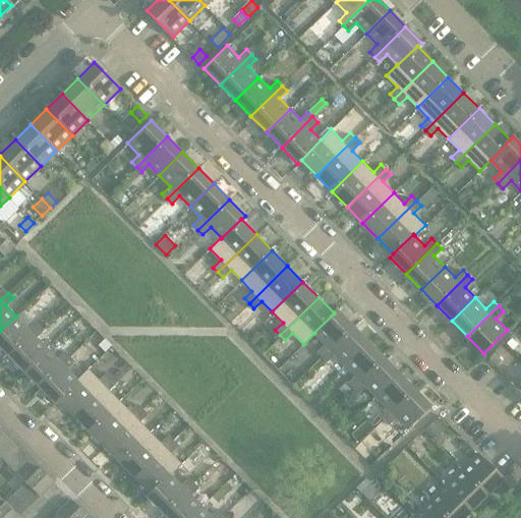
[(313,333),(314,333),(325,344),(317,351),(322,356),(353,326),(337,309),(334,312),(334,313),(313,333)]
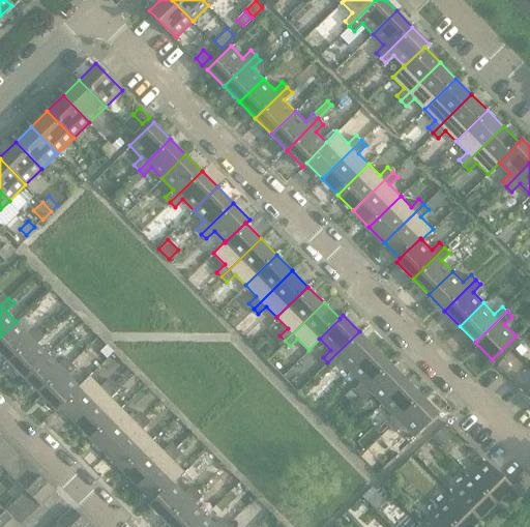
[(17,321),(0,337),(0,352),(8,360),(39,329),(34,325),(27,332),(17,321)]
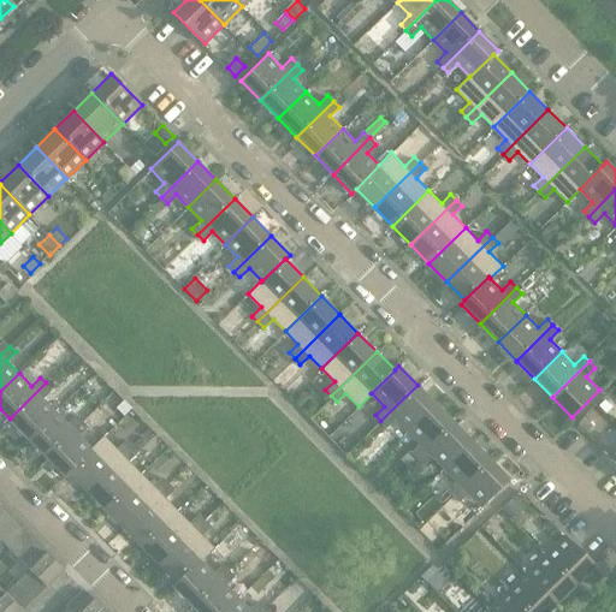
[(46,382),(10,419),(28,438),(55,410),(42,398),(52,388),(46,382)]
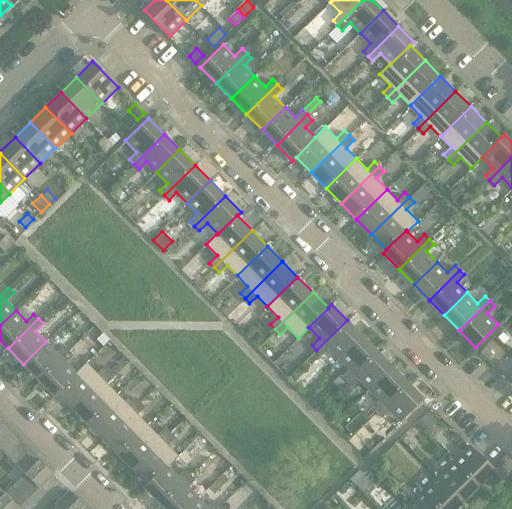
[(347,320),(316,350),(321,355),(329,347),(339,358),(362,335),(347,320)]
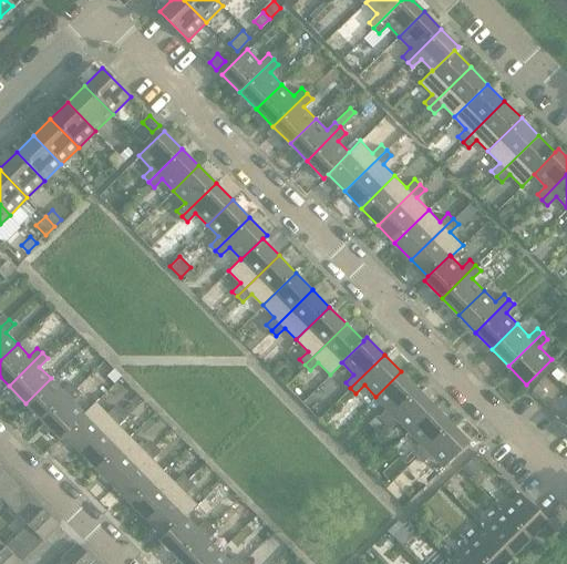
[(401,371),(375,397),(387,408),(379,417),(384,422),(418,389),(401,371)]
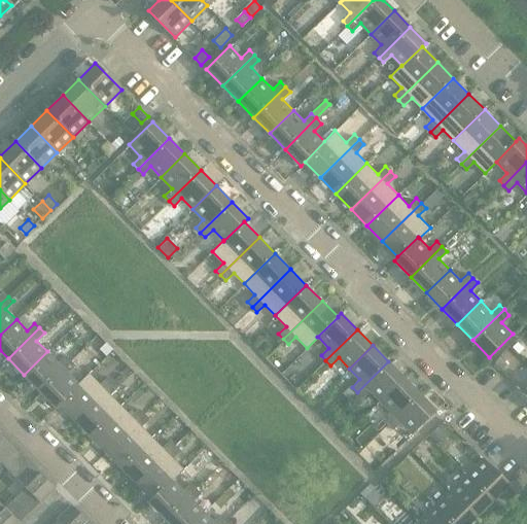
[(47,351),(24,375),(39,390),(70,359),(66,354),(58,362),(47,351)]
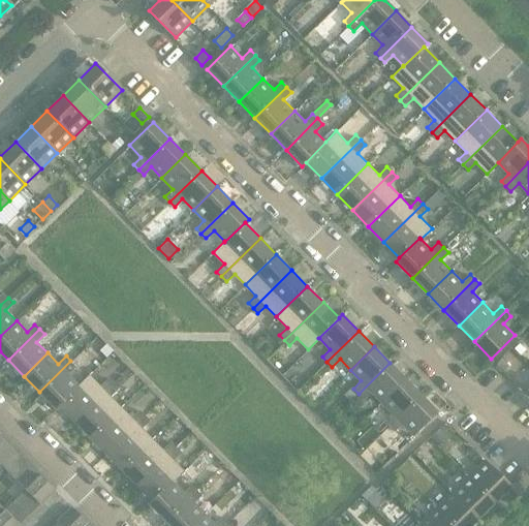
[(501,358),(496,363),(503,370),(508,365),(501,358)]
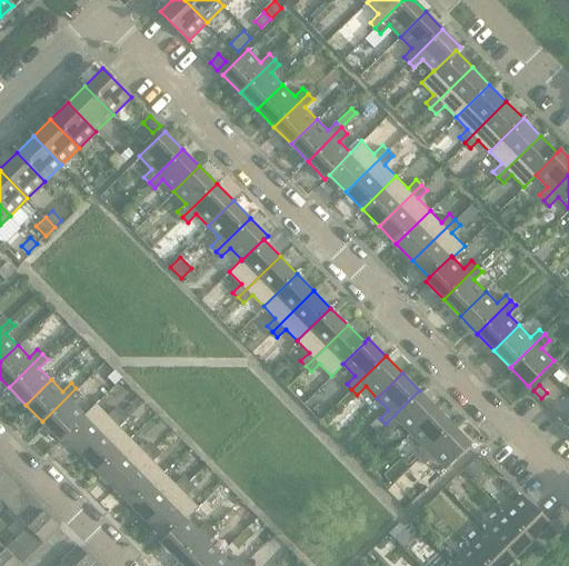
[(76,388),(42,421),(60,439),(63,436),(63,435),(85,414),(73,401),(81,394),(76,388)]
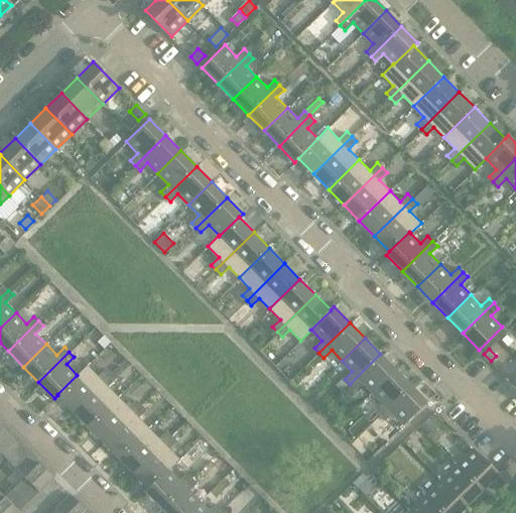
[(380,354),(350,384),(354,388),(362,381),(372,392),(395,369),(380,354)]
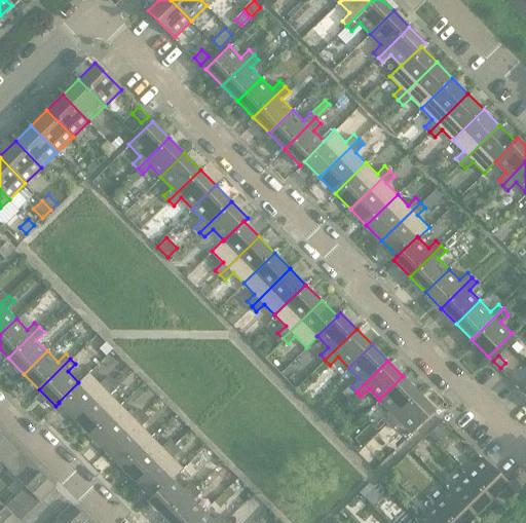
[(59,402),(59,403),(74,418),(113,380),(108,375),(101,382),(89,371),(78,382),(59,402)]
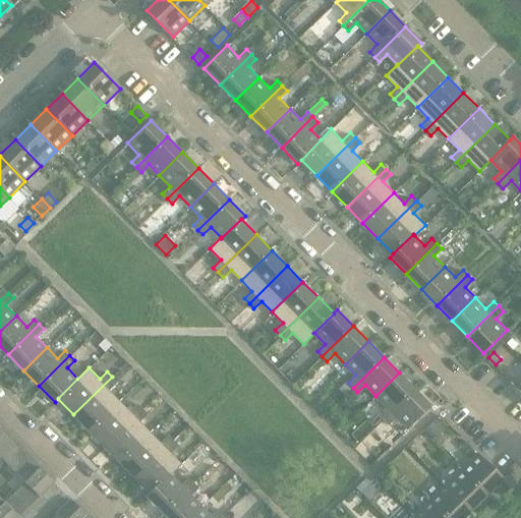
[(399,372),(375,396),(387,406),(379,414),(384,418),(414,389),(399,372)]
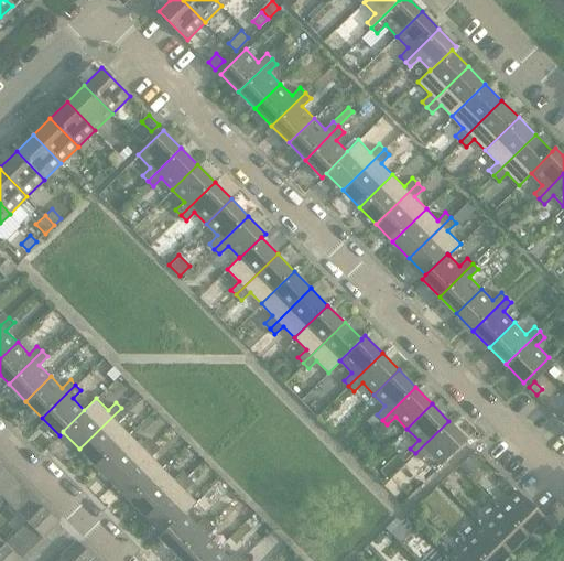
[(121,408),(79,449),(96,466),(129,433),(118,421),(127,413),(121,408)]
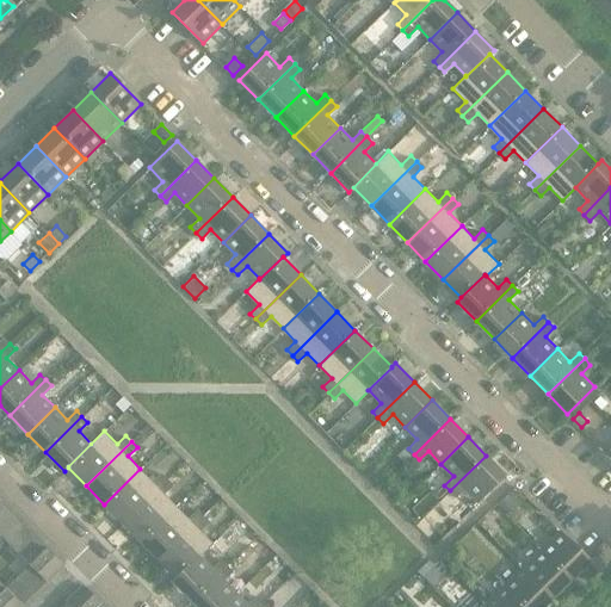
[(405,447),(397,454),(403,462),(412,456),(405,447)]
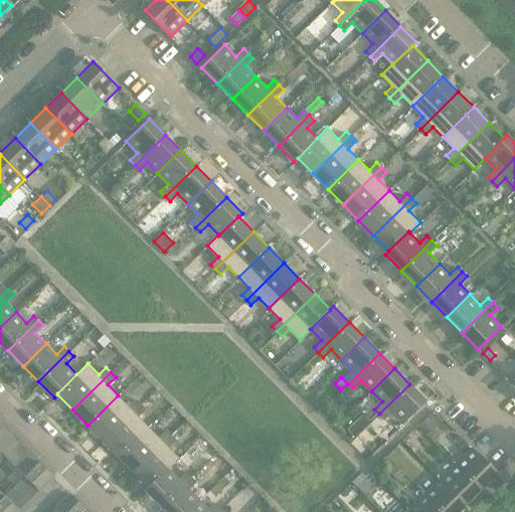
[(409,384),(379,413),(384,418),(391,411),(402,422),(425,400),(409,384)]
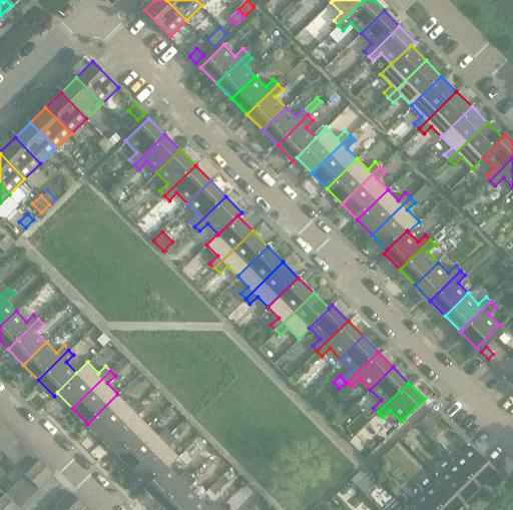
[(117,394),(87,424),(102,439),(140,402),(135,397),(128,404),(117,394)]
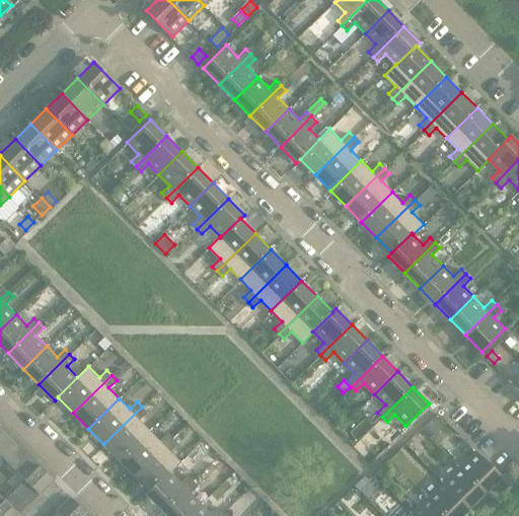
[(142,407),(103,444),(119,459),(150,430),(139,419),(147,412),(142,407)]
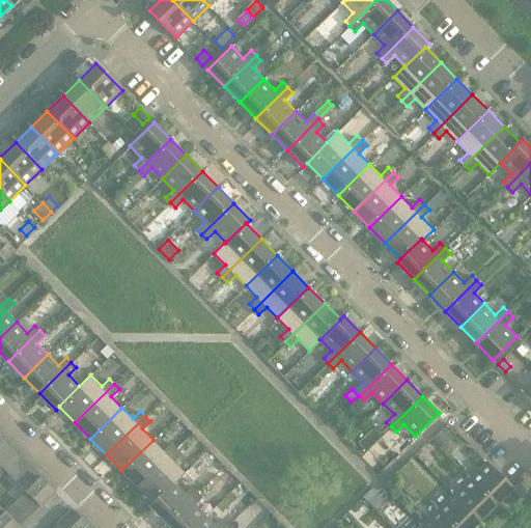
[(442,428),(432,437),(441,445),(450,437),(442,428)]
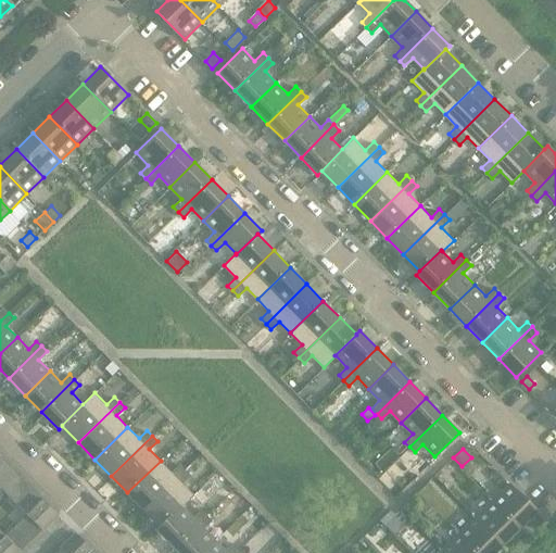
[(0,454),(0,486),(5,491),(21,476),(0,454)]
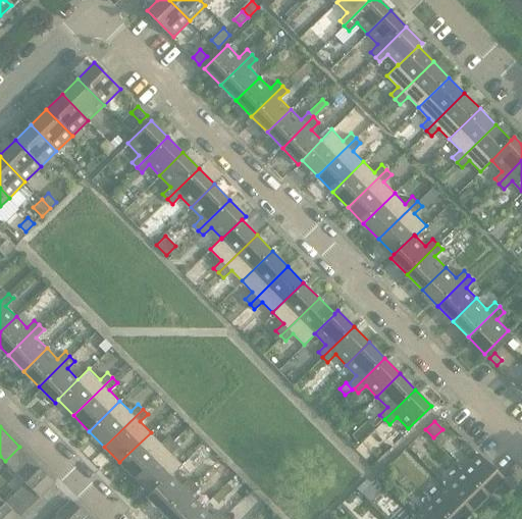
[(151,432),(119,462),(136,478),(173,440),(169,435),(161,443),(151,432)]
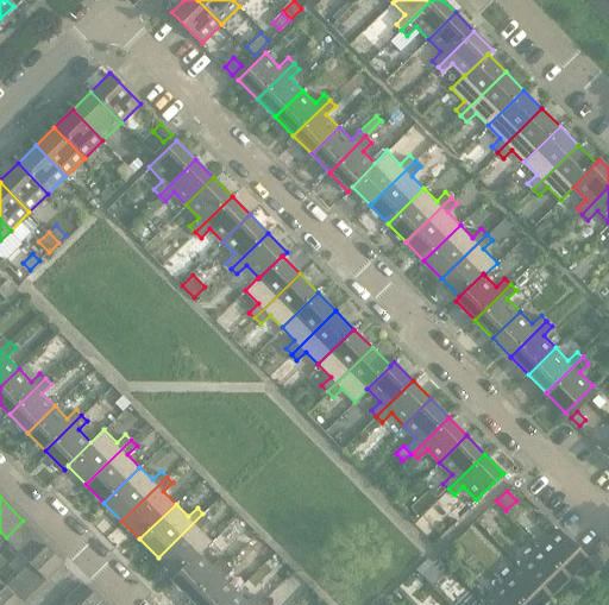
[(202,514),(158,558),(175,575),(176,575),(200,553),(213,541),(200,528),(208,518),(202,514)]
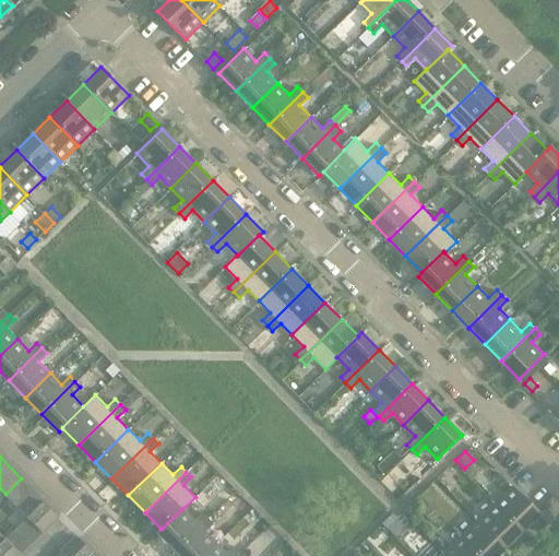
[(21,478),(6,494),(27,516),(6,537),(21,554),(59,517),(21,478)]
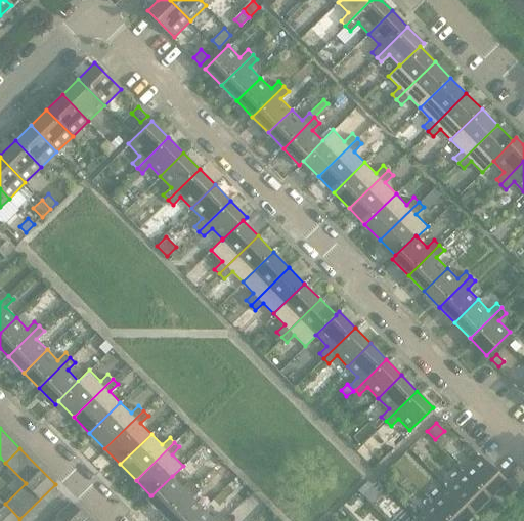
[(480,454),(464,471),(489,497),(506,481),(480,454)]
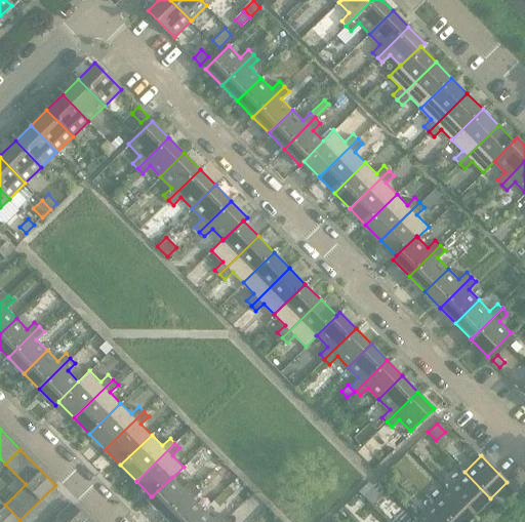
[(465,472),(448,487),(475,514),(490,498),(465,472)]
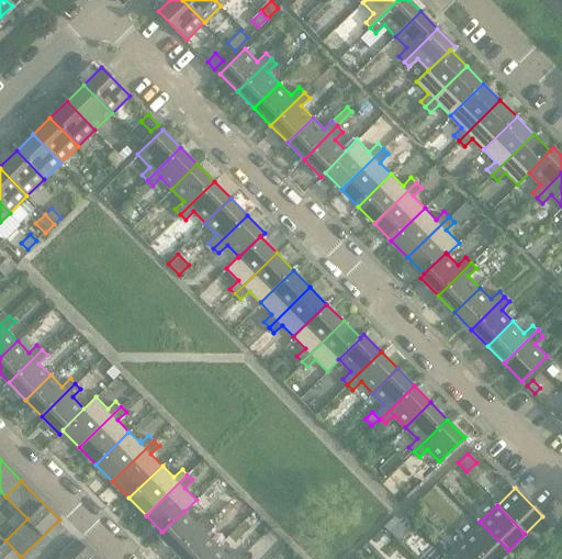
[(163,532),(161,532),(158,535),(176,552),(209,520),(204,515),(195,523),(184,511),(163,532)]
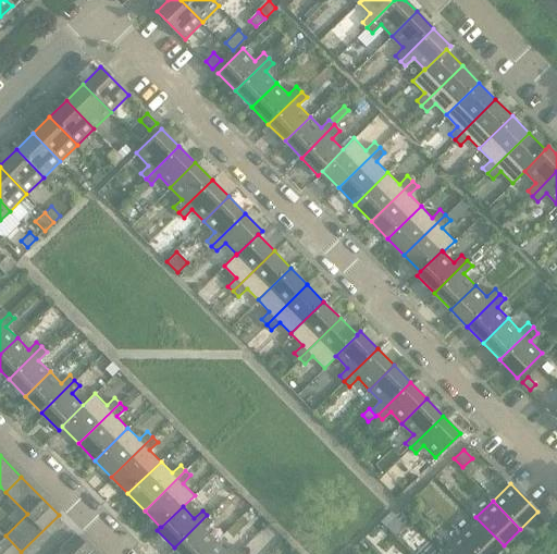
[(207,515),(174,548),(180,553),(200,553),(215,540),(205,529),(212,520),(207,515)]
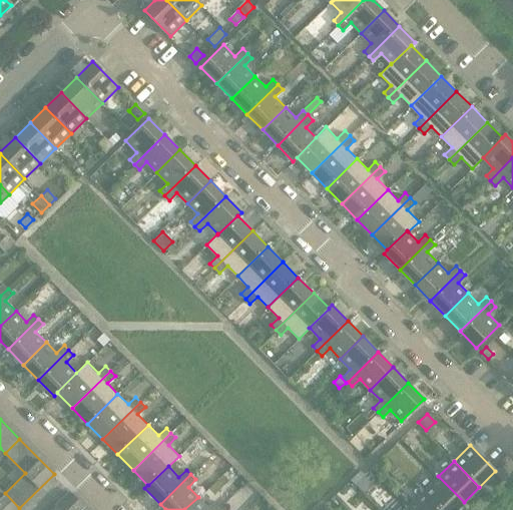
[(365,475),(357,483),(365,491),(373,484),(365,475)]
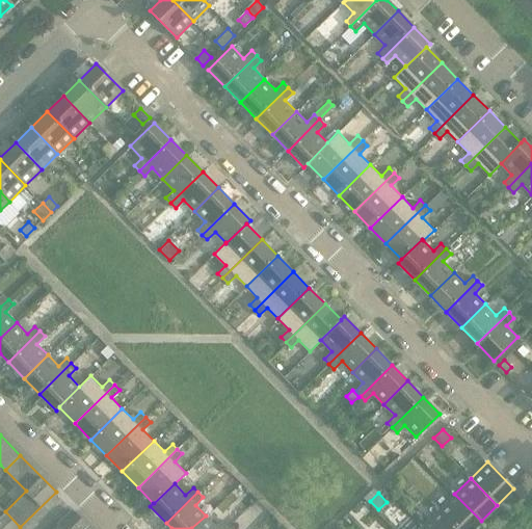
[(454,494),(439,510),(457,528),(472,528),(481,521),(454,494)]
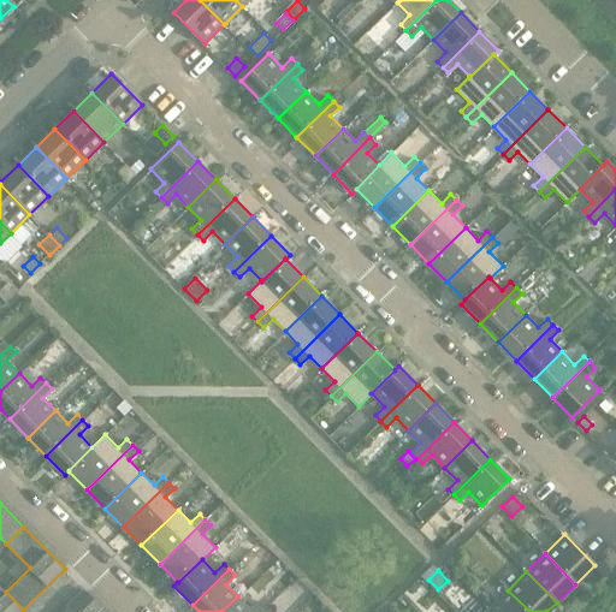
[(0,584),(0,611),(19,611),(23,610),(6,592),(0,584)]
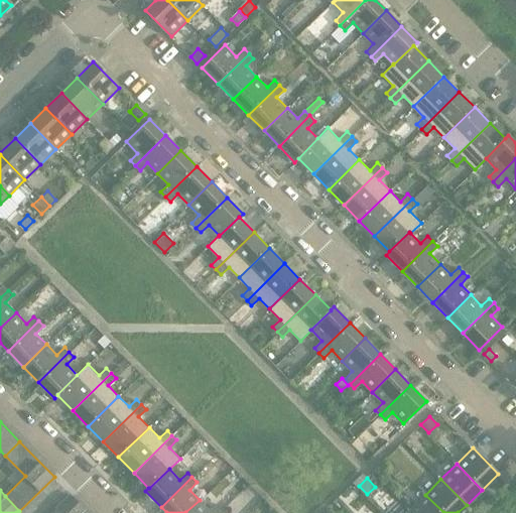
[(90,512),(71,494),(50,512),(90,512)]
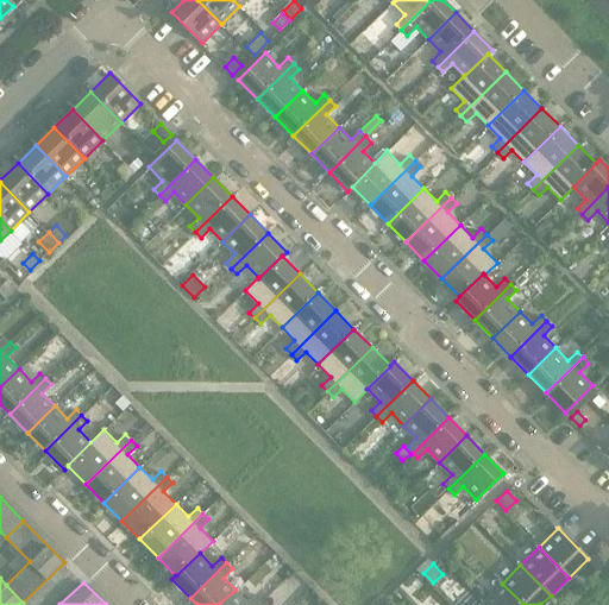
[(523,604),(502,584),(484,602),(487,604),(523,604)]
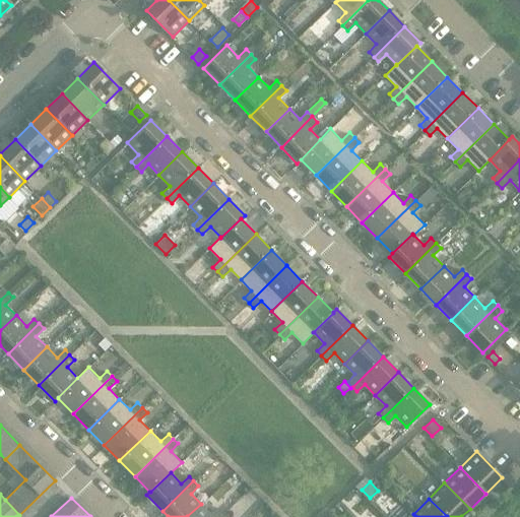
[(201,504),(187,516),(218,516),(224,512),(219,507),(211,515),(201,504)]
